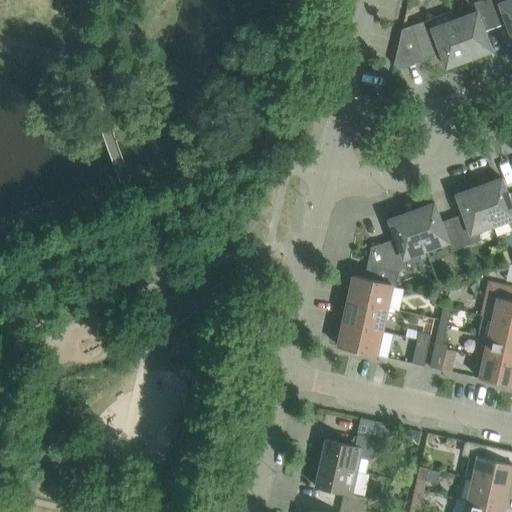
[(480,0),(473,3),(477,12),(454,20),(468,58),(491,50),(484,31),(495,27),(484,0),(480,0)]
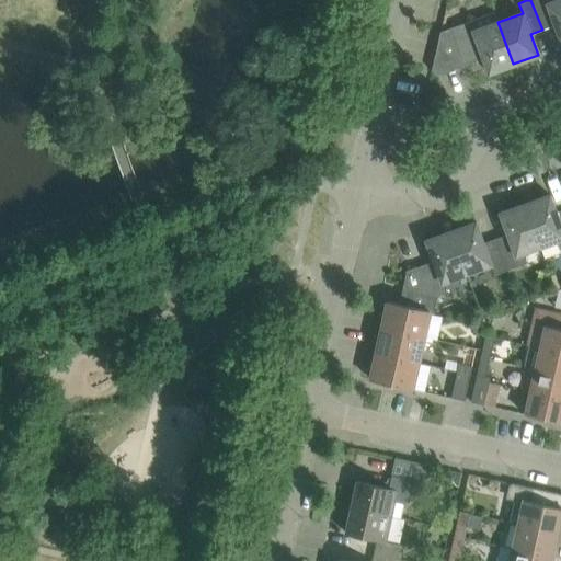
[(560,42),(560,0),(558,0),(547,4),(546,0),(530,0),(542,30),(554,25),(560,42)]
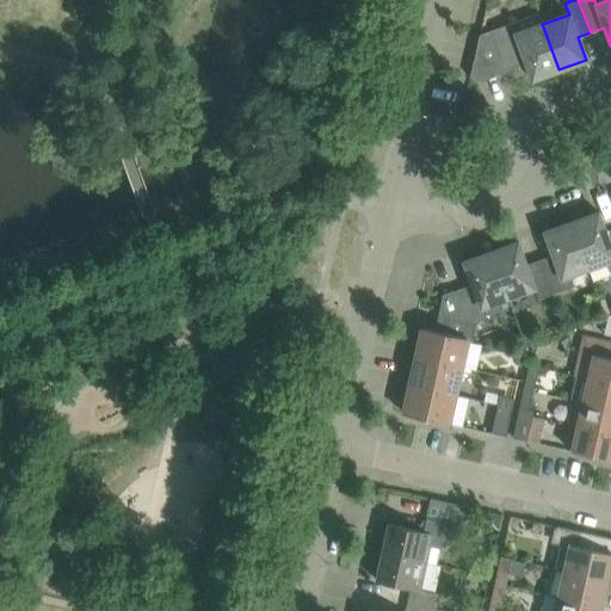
[(532,80),(559,69),(542,24),(538,13),(479,35),(469,78),(475,82),(526,63),(532,80)]
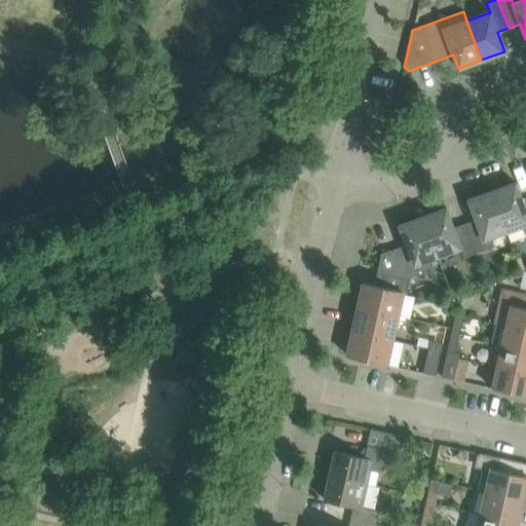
[(525,200),(523,202),(516,183),(492,192),(506,231),(521,226),(525,233),(525,200)]
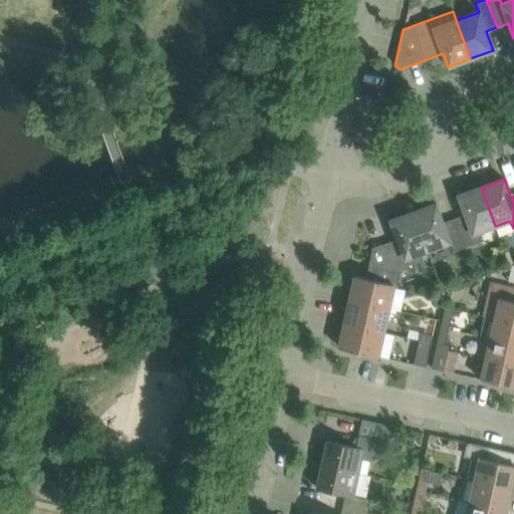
[(465,215),(454,219),(465,248),(482,241),(481,231),(495,226),(481,188),(458,196),(465,215)]
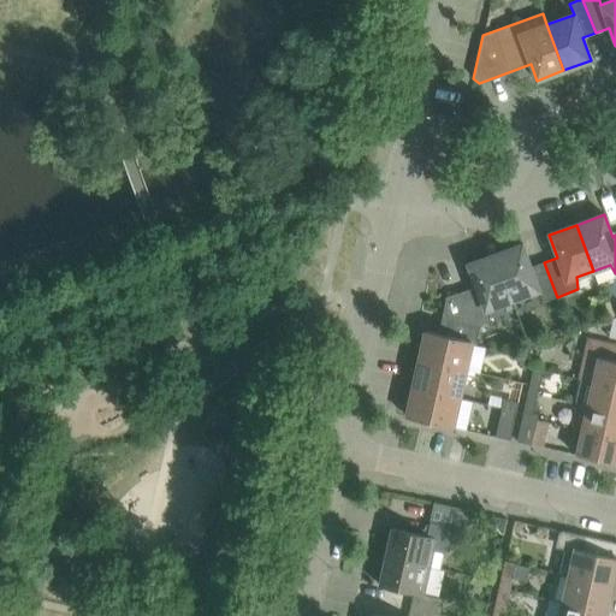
[(522,244),(495,254),(511,301),(539,290),(543,302),(557,297),(544,262),(531,267),(522,244)]
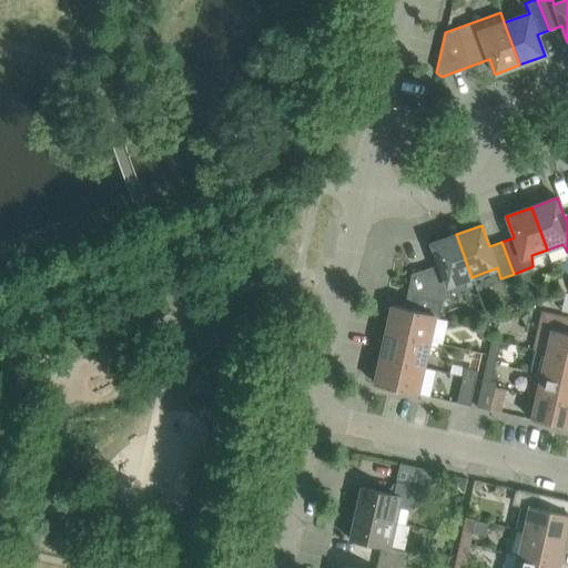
[(438,264),(412,275),(407,292),(443,300),(450,296),(447,286),(472,277),(456,234),(430,244),(438,264)]
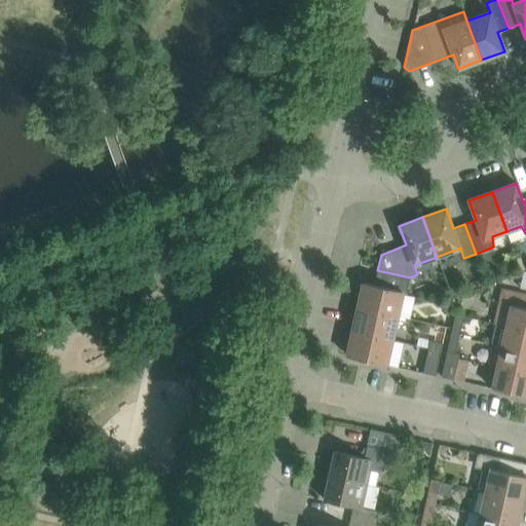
[(359,307),(397,316),(401,297),(402,295),(406,295),(410,277),(377,270),(374,285),(364,283),(361,297),(359,307)]
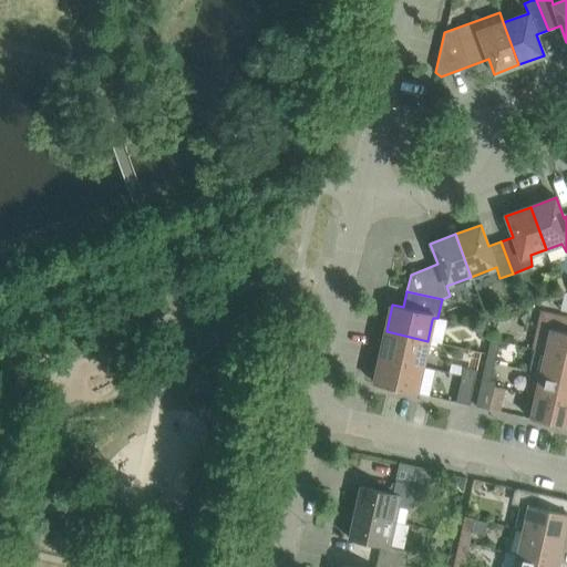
[(493,306),(492,306),(491,306),(490,306),(488,306),(487,306),(487,307),(486,308),(485,309),(485,310),(485,311),(485,312),(485,313),(486,313),(486,315),(487,316),(488,316),(490,317),(491,317),(492,317),(493,317),(494,316),(495,316),(495,315),(496,313),(496,312),(496,311),(496,310),(496,309),(495,308),(495,307),(494,306),(493,306)]
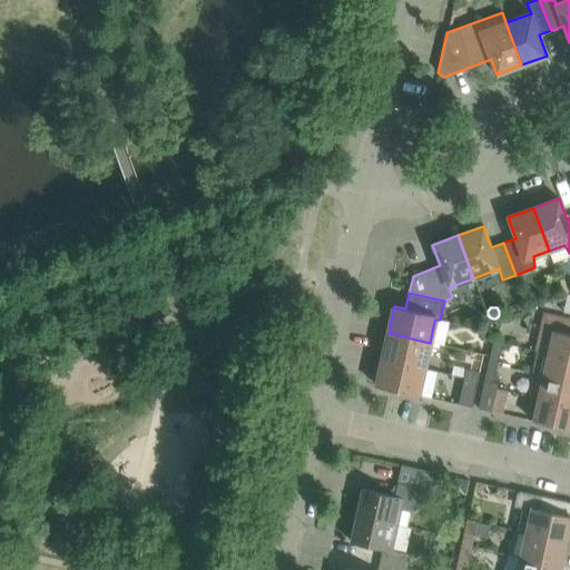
[(538,352),(548,354),(569,359),(569,320),(557,317),(553,331),(540,327),(534,351),(538,352)]
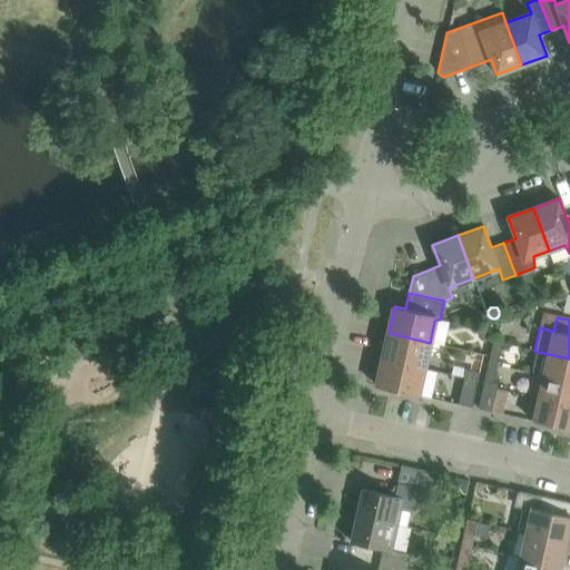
[(383,360),(424,369),(430,343),(389,333),(383,360)]
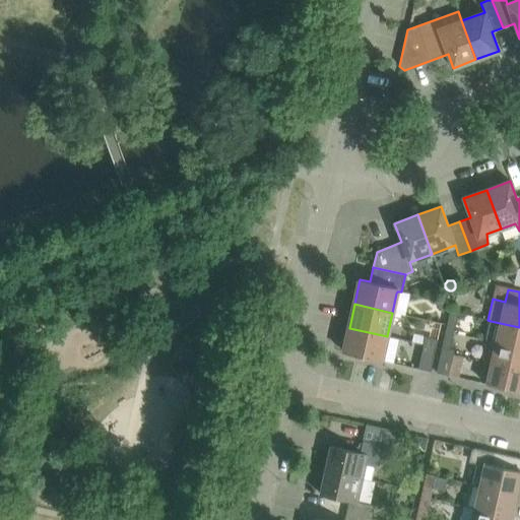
[(447,325),(445,331),(453,333),(458,313),(450,311),(447,325)]
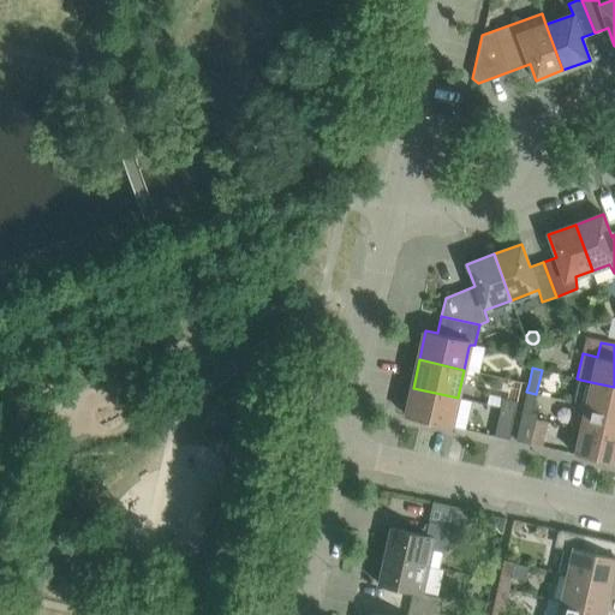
[(580,380),(574,404),(614,412),(614,387),(591,382),(580,380)]
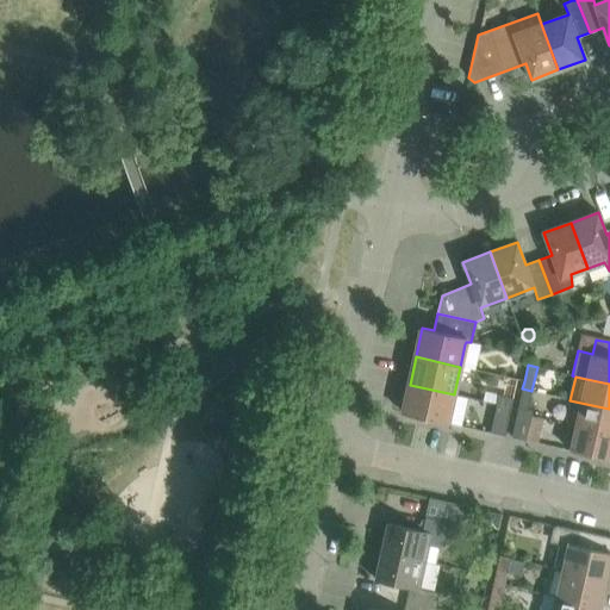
[(410,385),(403,414),(448,423),(454,394),(410,385)]
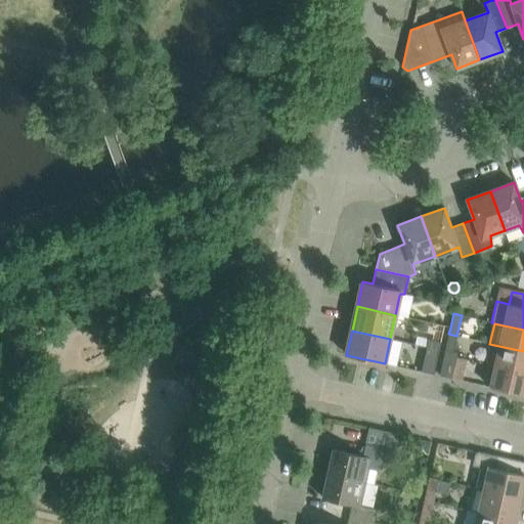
[(448,334),(445,350),(453,352),(456,336),(448,334)]
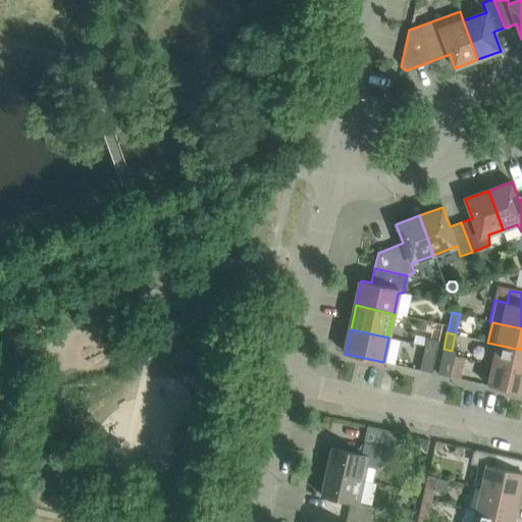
[(413,344),(425,346),(437,349),(439,341),(415,335),(413,344)]
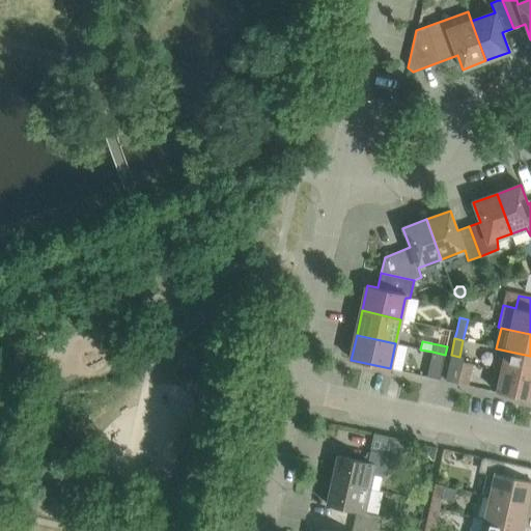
[(492,368),(501,370),(530,376),(530,356),(496,348),(492,368)]
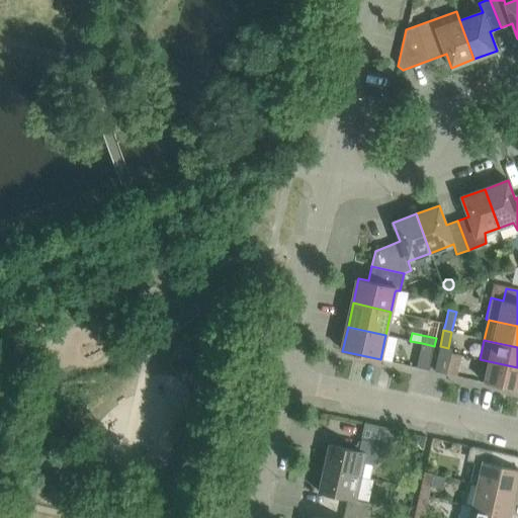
[(434,346),(422,343),(416,367),(429,370),(434,346)]
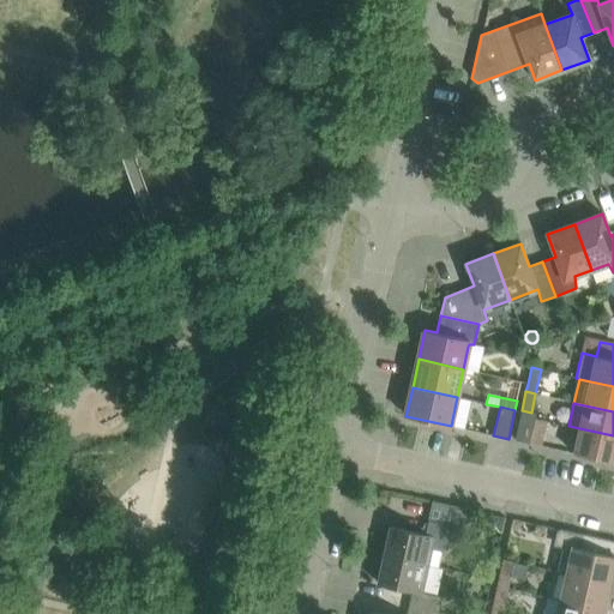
[(515,440),(529,444),(534,423),(536,414),(531,413),(522,410),(515,440)]
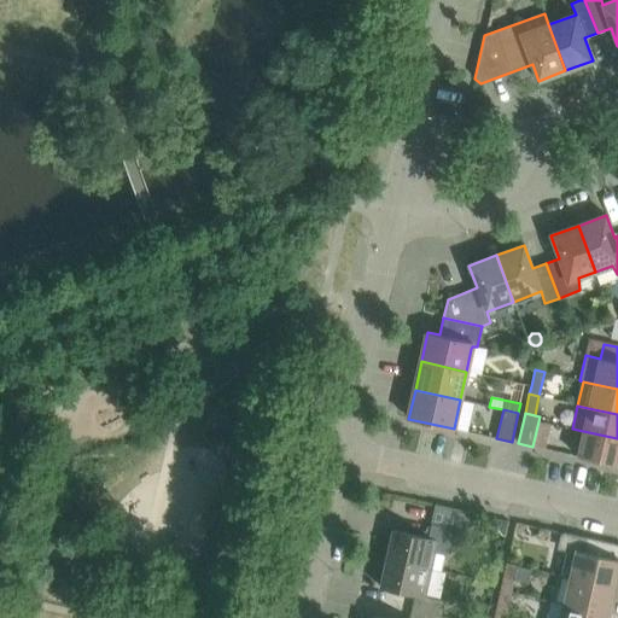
[(537,426),(532,447),(546,449),(551,430),(537,426)]
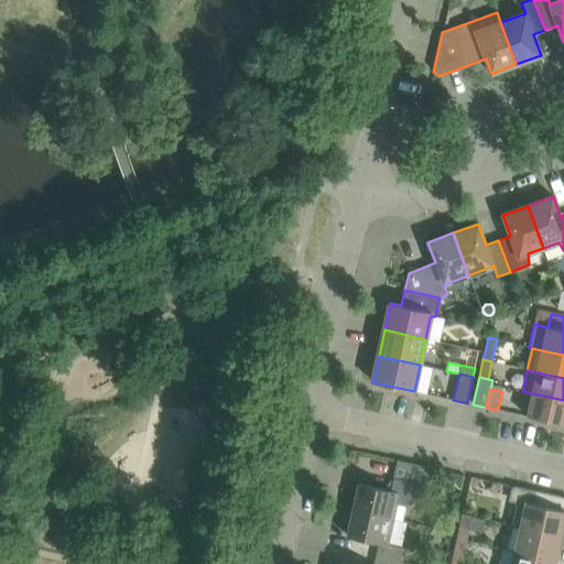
[(563,400),(532,393),(527,416),(563,424),(563,400)]
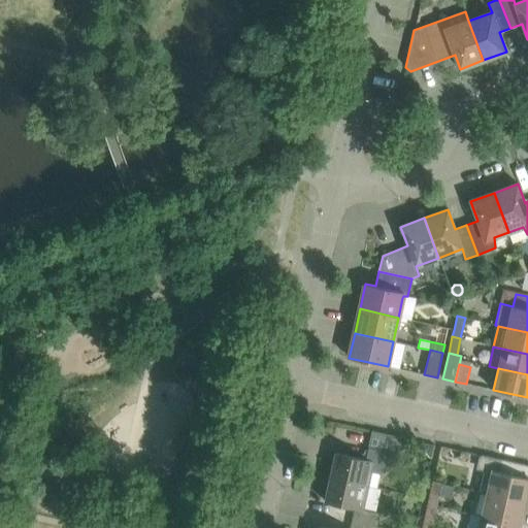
[(336,453),(330,477),(368,486),(371,472),(381,473),(390,467),(393,454),(402,448),(404,437),(372,430),(368,448),(365,460),(336,453)]
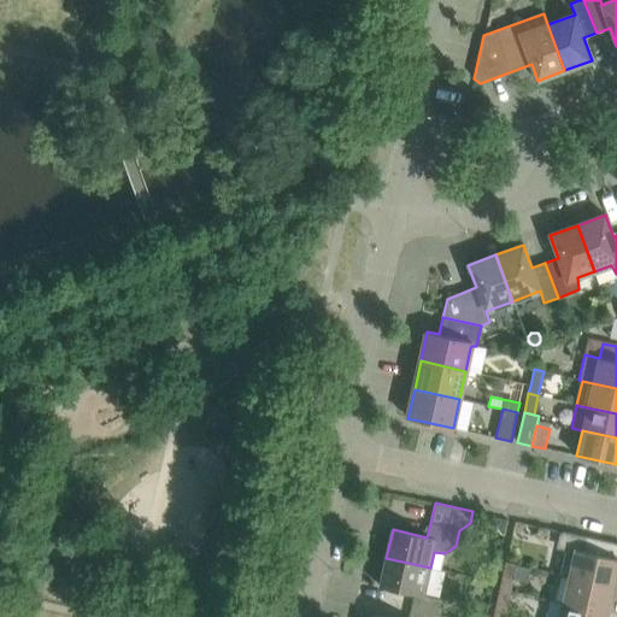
[(501,533),(505,534),(507,519),(494,516),(493,519),(501,533)]
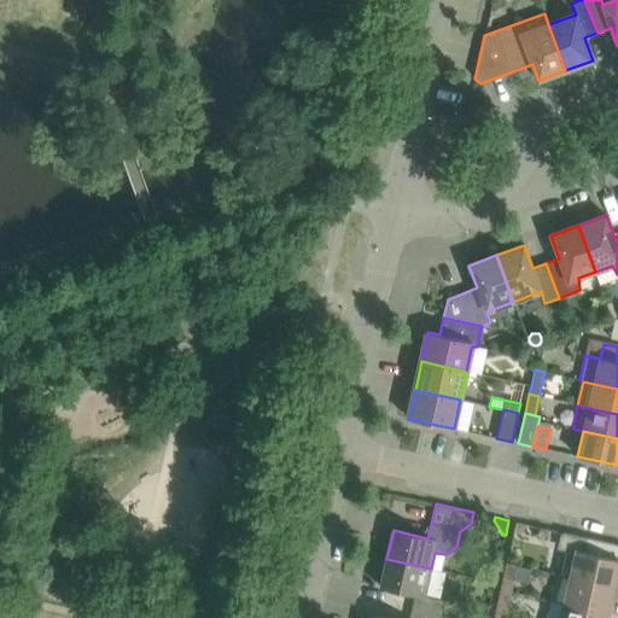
[(564,577),(570,578),(616,588),(617,575),(617,544),(564,532),(560,549),(570,551),(564,577)]
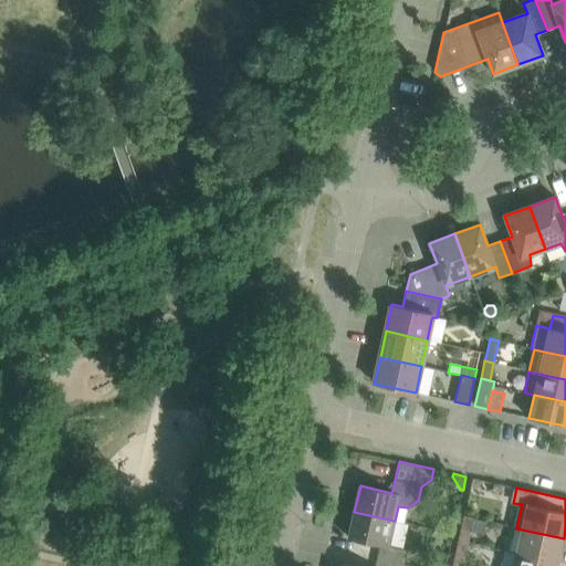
[(380,545),(377,557),(404,564),(407,551),(389,546),(395,521),(354,512),(348,537),(380,545)]
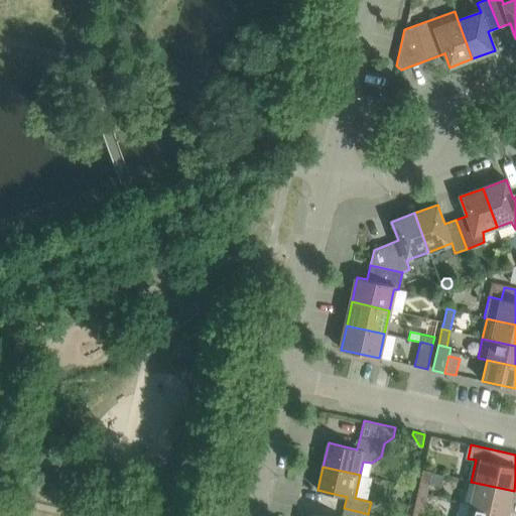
[(423,471),(419,484),(428,486),(428,484),(431,473),(423,471)]
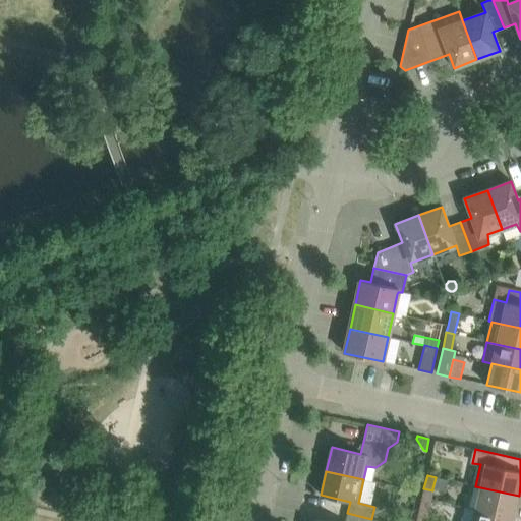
[(480,487),(475,510),(514,518),(519,496),(480,487)]
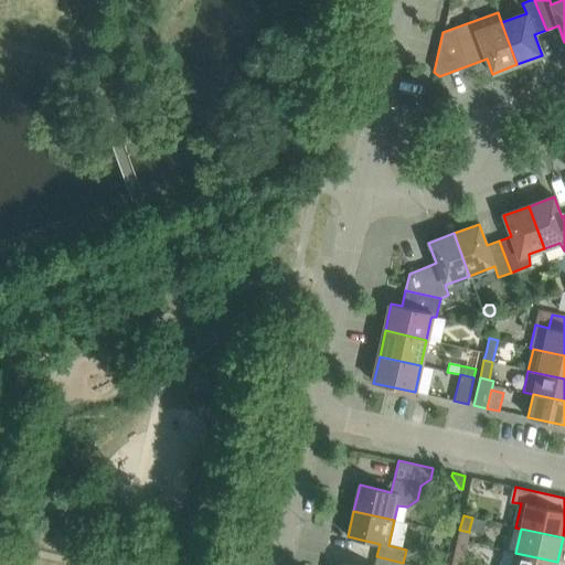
[(456,548),(452,564),(459,564),(461,564),(465,551),(456,548)]
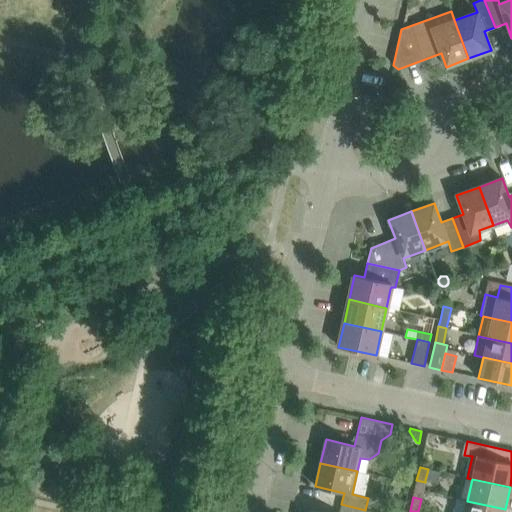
[(467,501),(464,511),(503,511),(505,509),(467,501)]
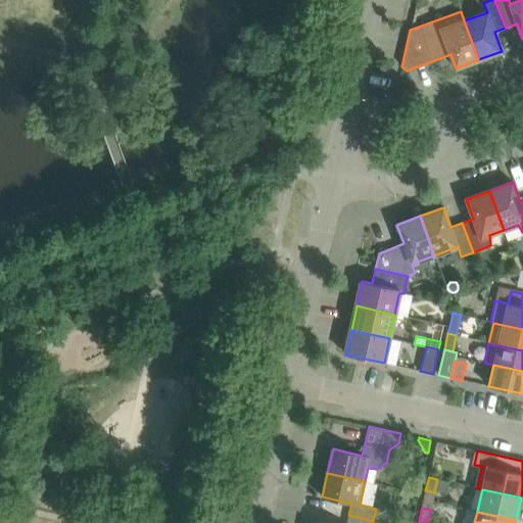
All buildings are outlined.
